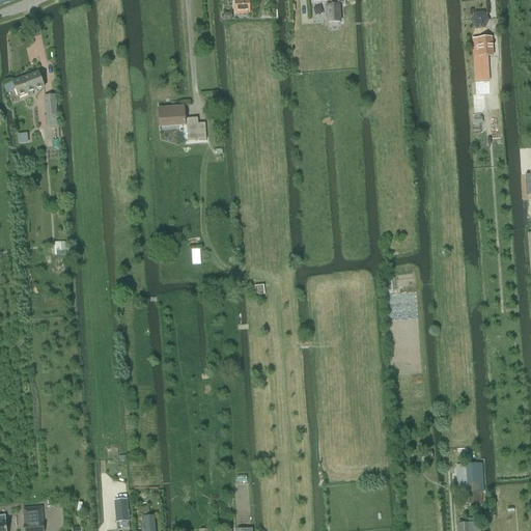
[(249,0),(236,0),(238,14),(251,12),(249,0)]
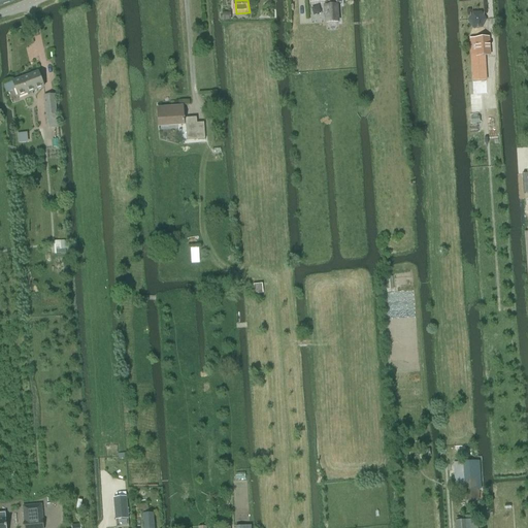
[(308,0),(309,2),(326,1),(326,6),(325,6),(326,23),(338,22),(337,5),(336,5),(336,3),(341,3),(340,0),(308,0)]
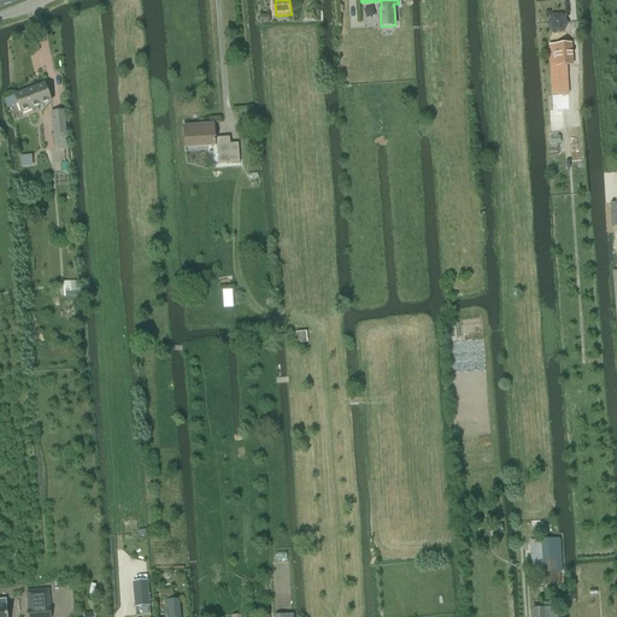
[(546,25),(552,34),(553,34),(563,34),(569,23),(562,13),(551,15),(546,25)]
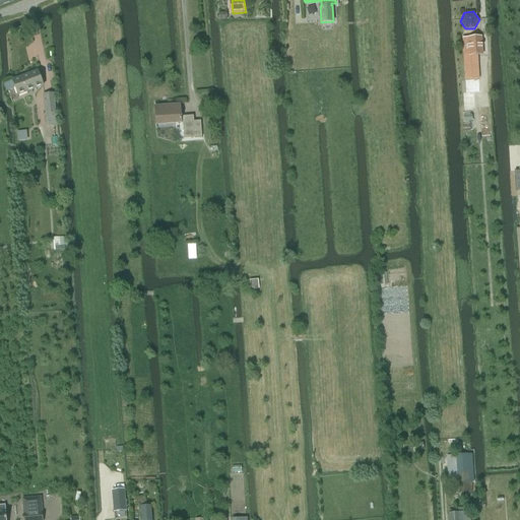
[(469,39),(468,39),(469,55),(470,55),(471,55),(477,55),(482,55),(481,38),(469,39)]
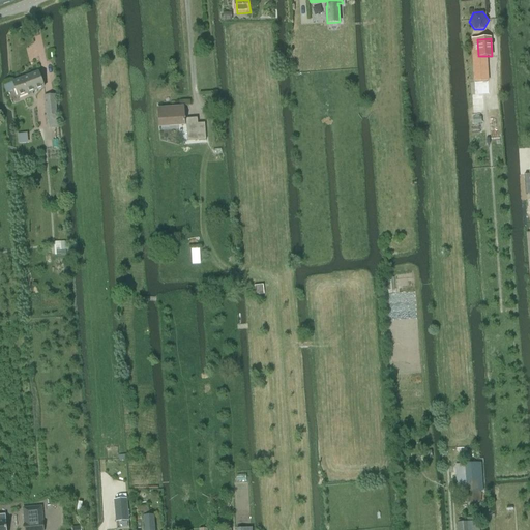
[(478,68),(473,68),(474,82),(480,82),(480,81),(480,72),(488,71),(487,56),(480,56),(479,56),(478,56),(478,68)]
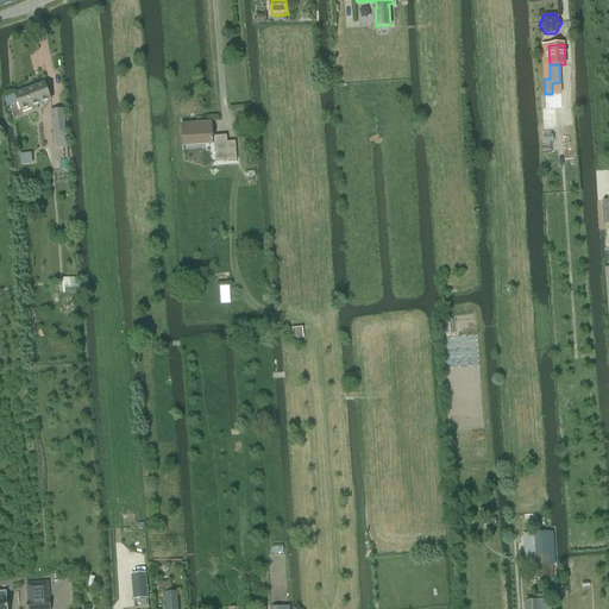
[(45,83),(16,95),(23,112),(51,100),(45,83)]
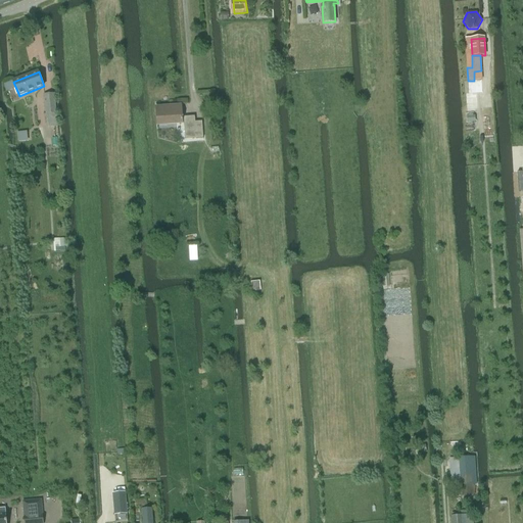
[(54,93),(44,94),(47,126),(55,125),(54,113),(56,113),(54,93)]
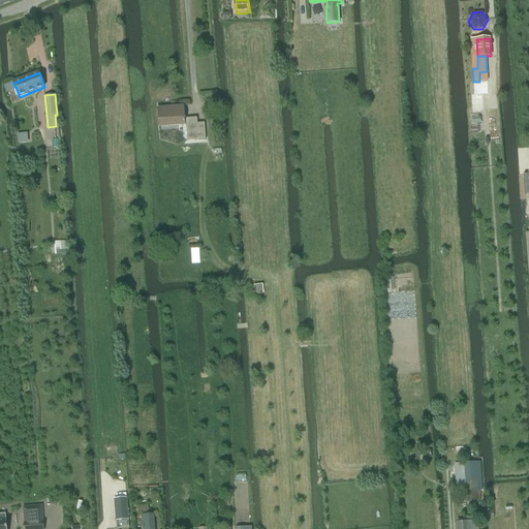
[(471,95),(472,105),(483,104),(481,94),(471,95)]
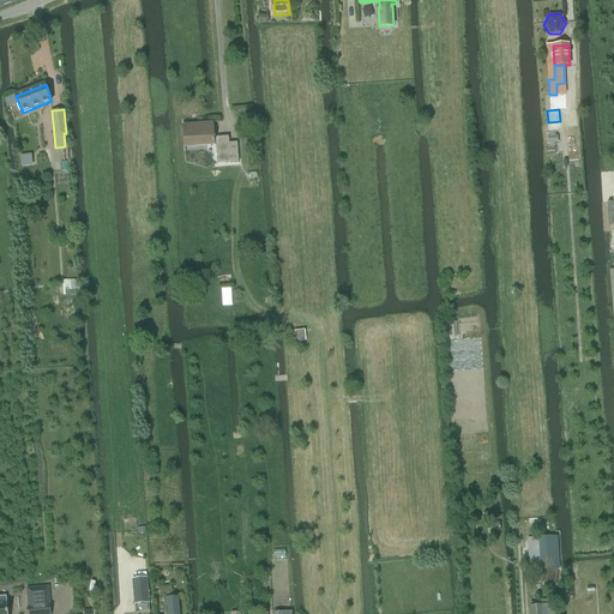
[(214,124),(184,125),(185,146),(216,145),(217,164),(239,163),(238,143),(229,143),(229,137),(214,137),(214,124)]
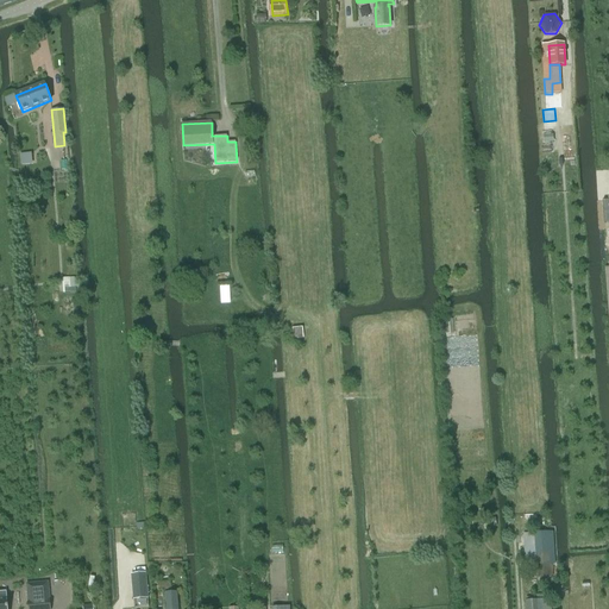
[(220,305),(230,305),(228,287),(219,287),(220,305)]
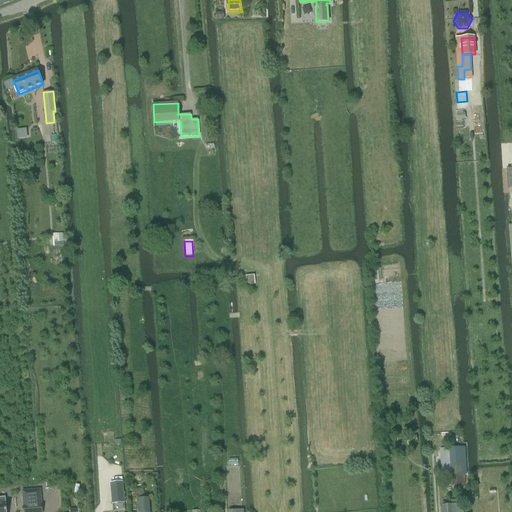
[(255,285),(254,275),(245,276),(246,285),(255,285)]
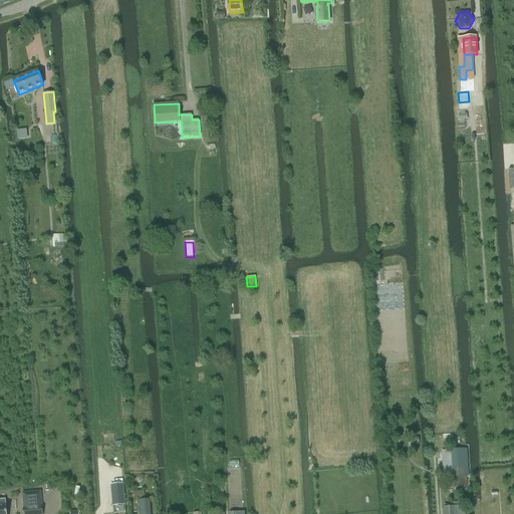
[(443,477),(453,476),(454,488),(471,487),(470,467),(455,468),(455,460),(445,461),(445,468),(443,468),(443,477)]
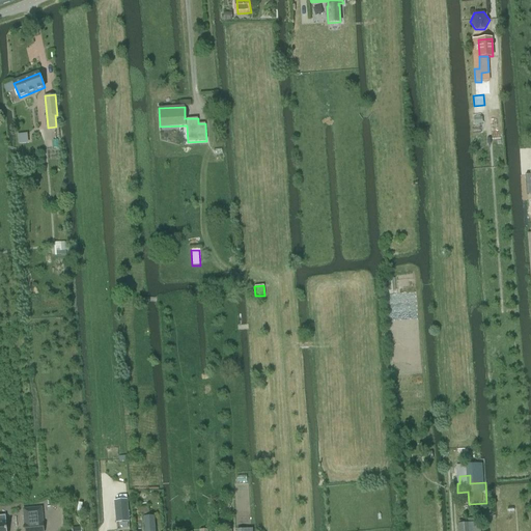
[(113,501),(115,523),(129,522),(127,500),(113,501)]
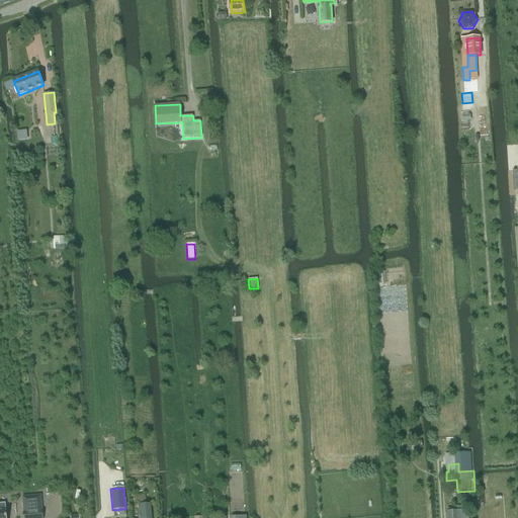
[(35,495),(21,496),(23,517),(42,517),(40,495),(35,495)]
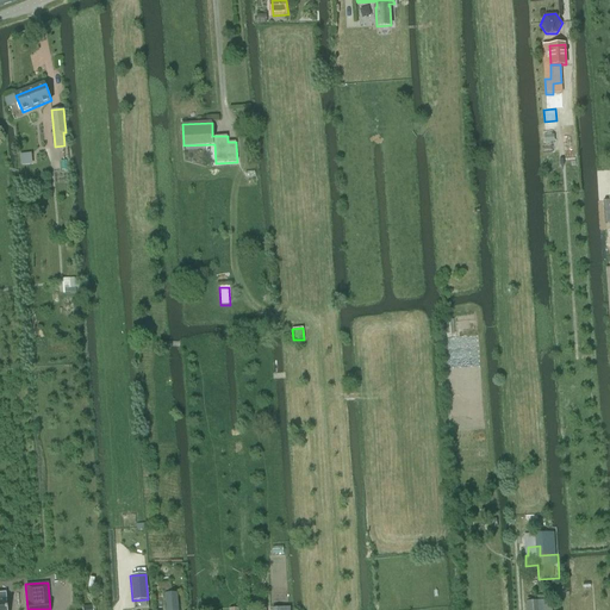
[(178,609),(176,593),(165,595),(166,609),(178,609)]
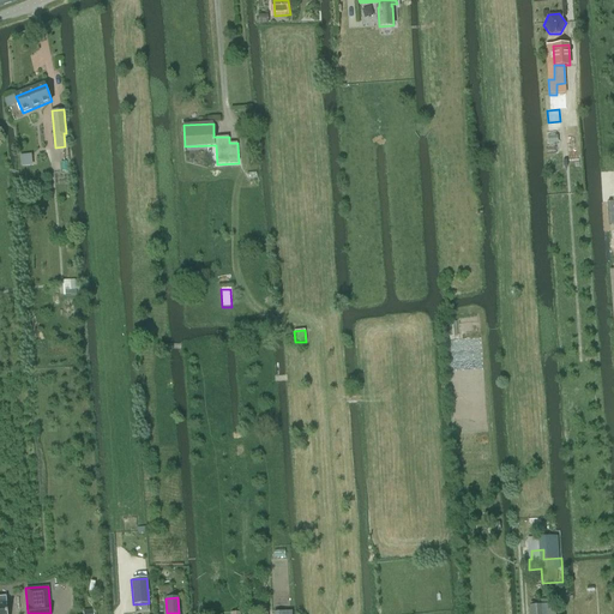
[(258,605),(250,605),(251,613),(259,613),(258,613),(268,613),(266,603),(258,605)]
